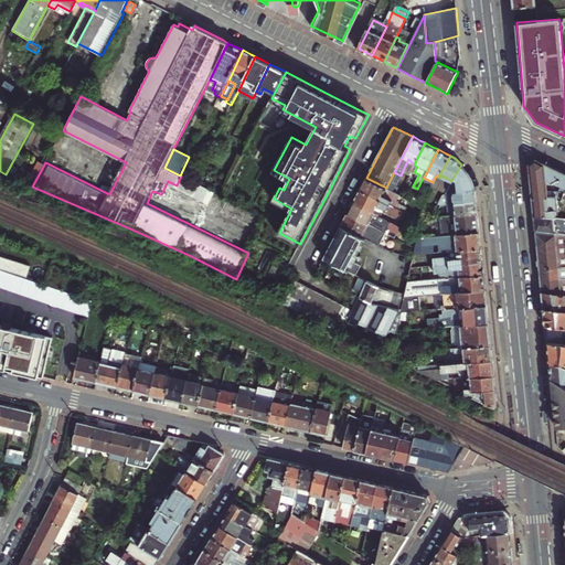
[(534,209),(534,215),(555,217),(555,210),(557,210),(556,195),(547,195),(547,191),(563,191),(562,198),(564,198),(564,172),(535,159),(530,163),(531,180),(533,195),(534,209)]
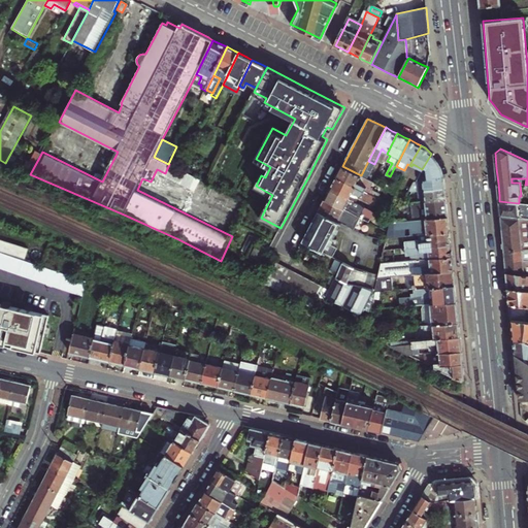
[(27,166),(31,169),(39,155),(34,152),(27,166)]
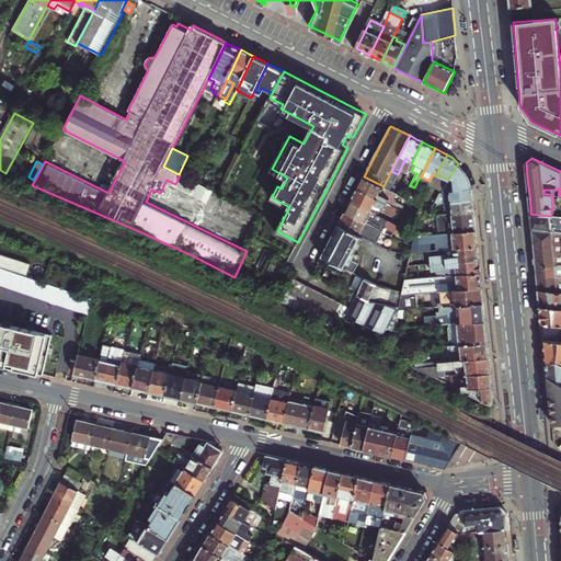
[(445,186),(443,190),(471,189),(471,185),(469,178),(465,171),(458,163),(448,180),(445,186)]
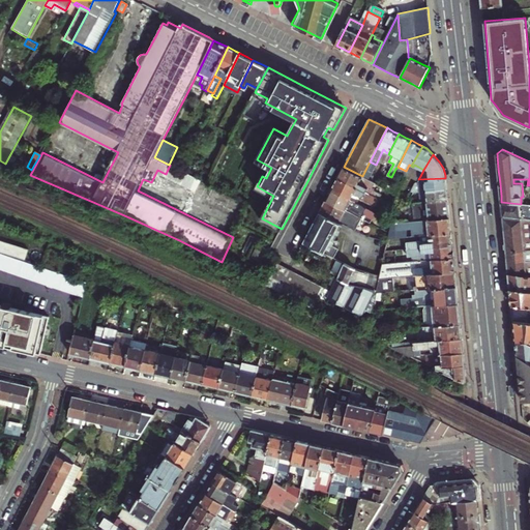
[(398,167),(395,169),(404,173),(402,176),(404,177),(411,166),(409,165),(406,171),(398,167)]
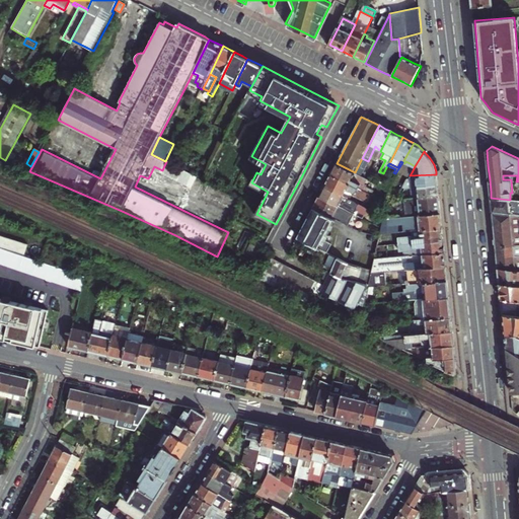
[(377,184),(355,172),(337,163),(334,169),(331,173),(372,195),(377,184)]
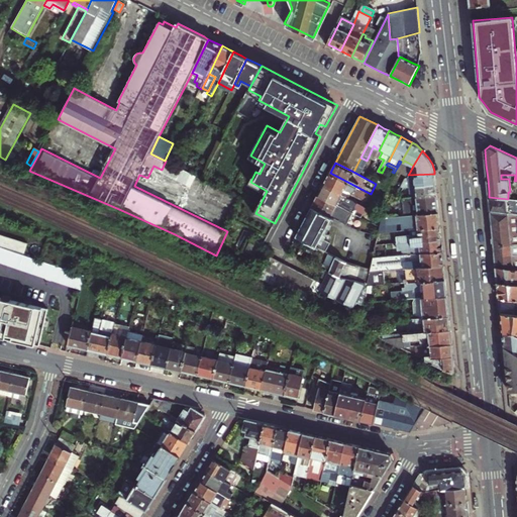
[(371,194),(330,173),(326,180),(323,185),(342,195),(345,188),(352,191),(354,192),(353,194),(374,204),(376,200),(377,197),(371,194)]
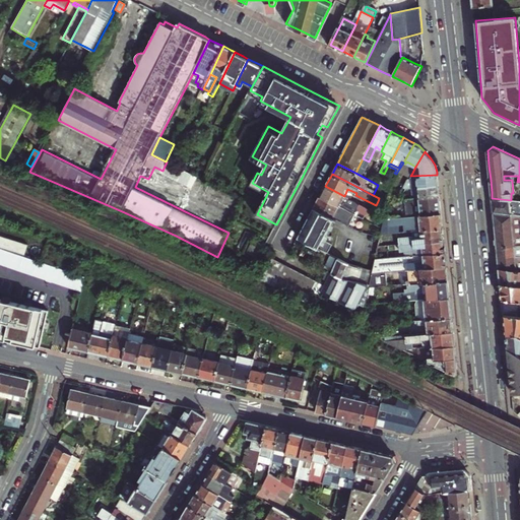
[(410,176),(410,187),(438,185),(438,182),(437,175),(410,176)]
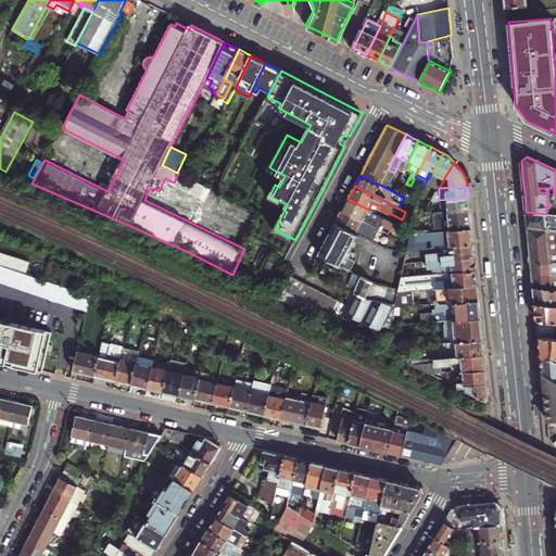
[(405,198),(415,203),(417,199),(407,193),(405,198)]
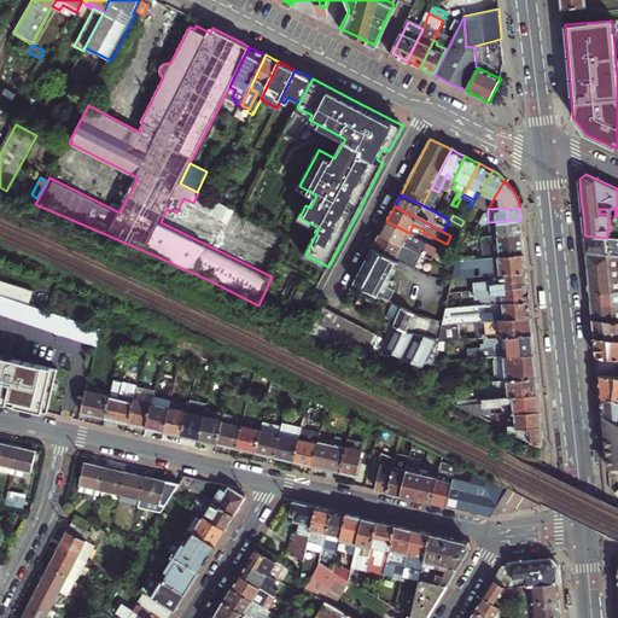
[(489,234),(522,233),(522,229),(520,220),(488,222),(489,234)]
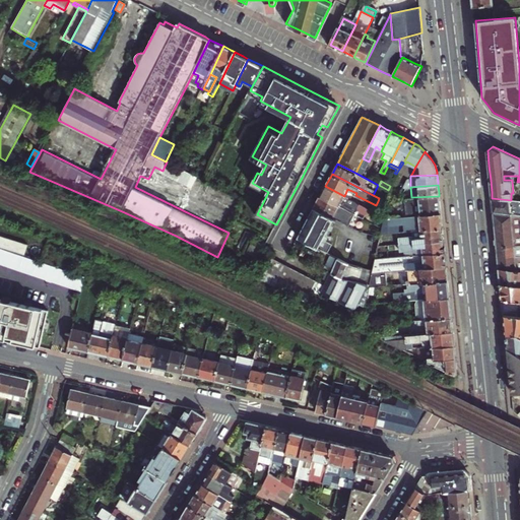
[(323,190),(320,196),(339,205),(344,196),(325,186),(323,190)]
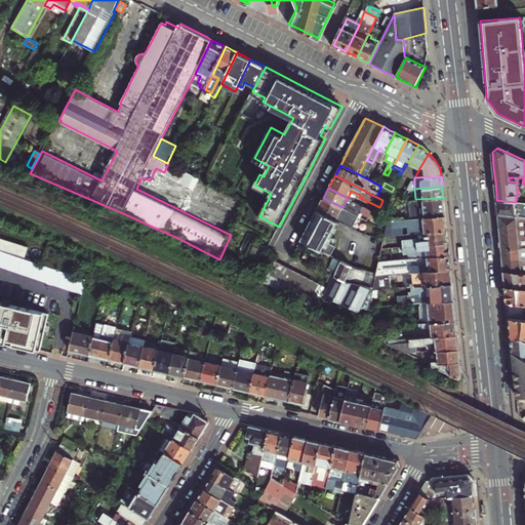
[(392,192),(401,197),(403,193),(394,188),(392,192)]
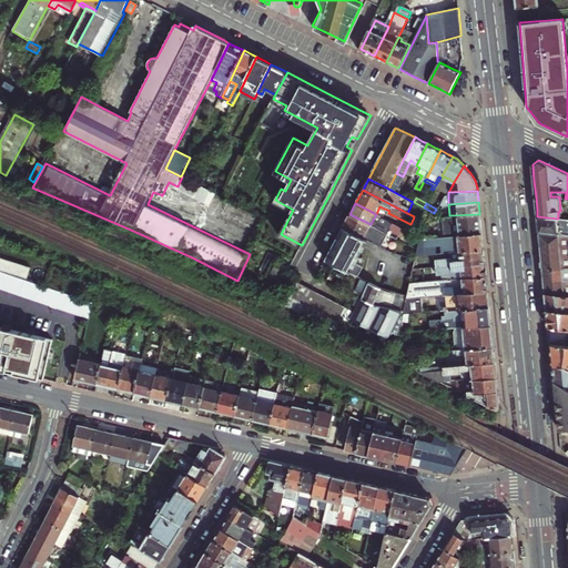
[(384,217),(387,210),(379,206),(376,214),(384,217)]
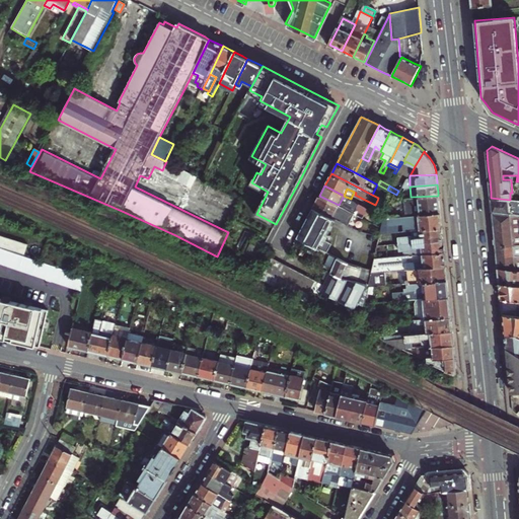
[(339,205),(319,196),(316,201),(313,207),(334,217),(344,222),(345,219),(343,218),(345,214),(338,210),(340,206),(339,205)]
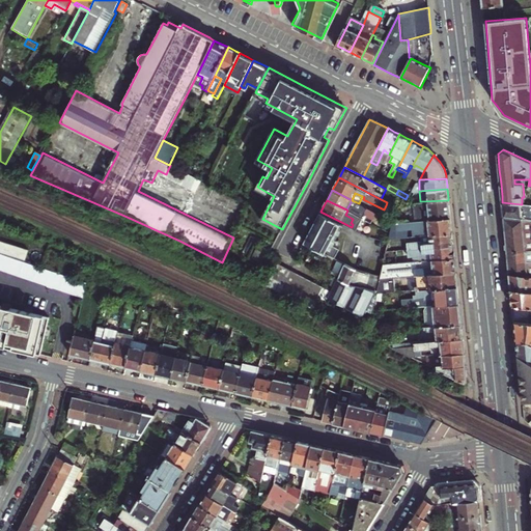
[(415,202),(416,220),(450,217),(450,214),(448,200),(420,201),(415,202)]
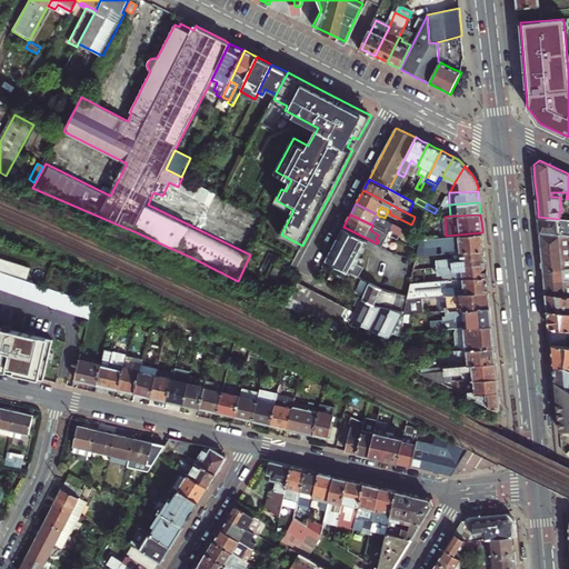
[(539,228),(540,232),(568,236),(568,225),(567,226),(568,219),(559,219),(538,217),(539,228)]
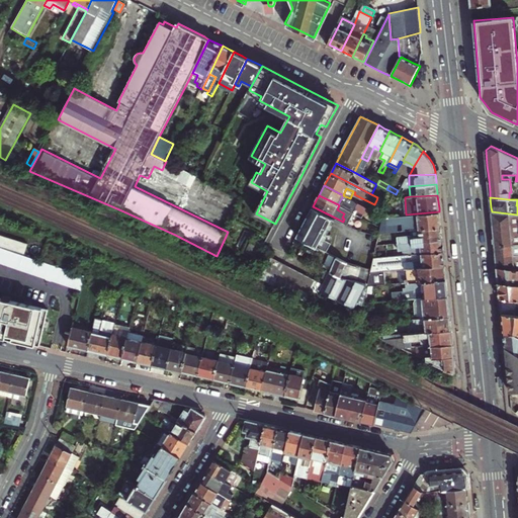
[(339,205),(337,209),(344,213),(348,216),(350,210),(339,205)]
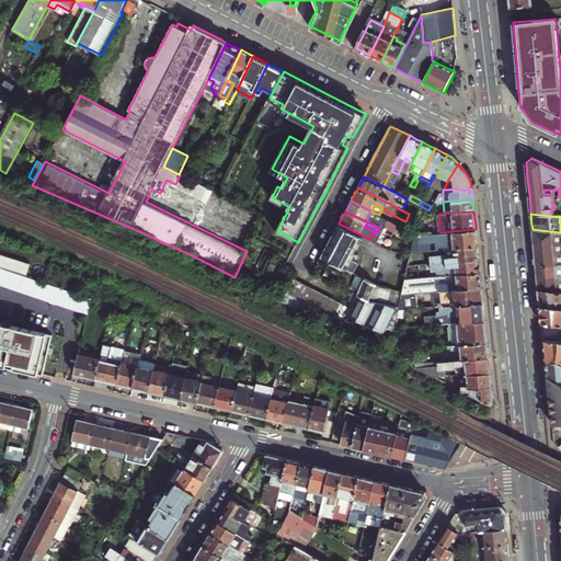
[(361,235),(339,224),(333,233),(321,256),(353,273),(358,263),(348,258),(361,235)]
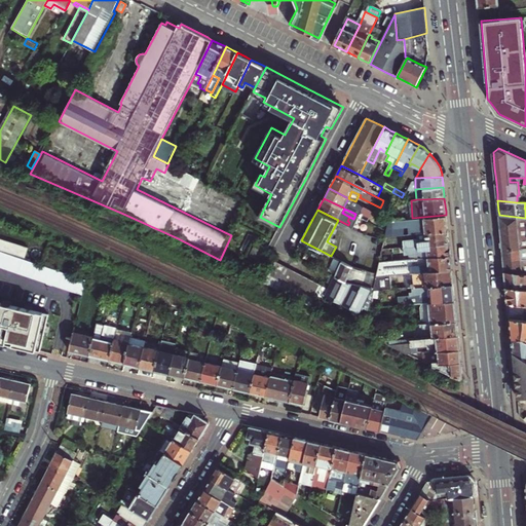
[(364,218),(355,214),(353,219),(352,219),(362,223),(364,218)]
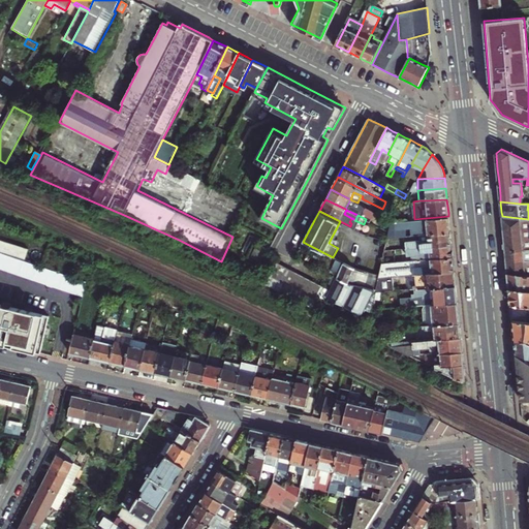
[(448,216),(414,219),(392,221),(387,237),(410,235),(450,231),(449,227),(448,216)]
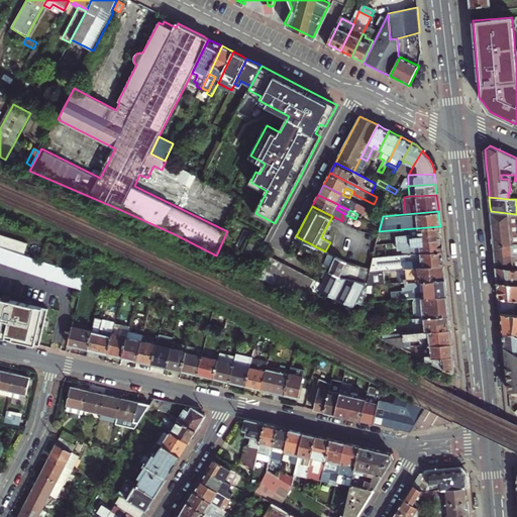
[(516,214),(491,211),(492,220),(492,224),(516,221),(516,214)]
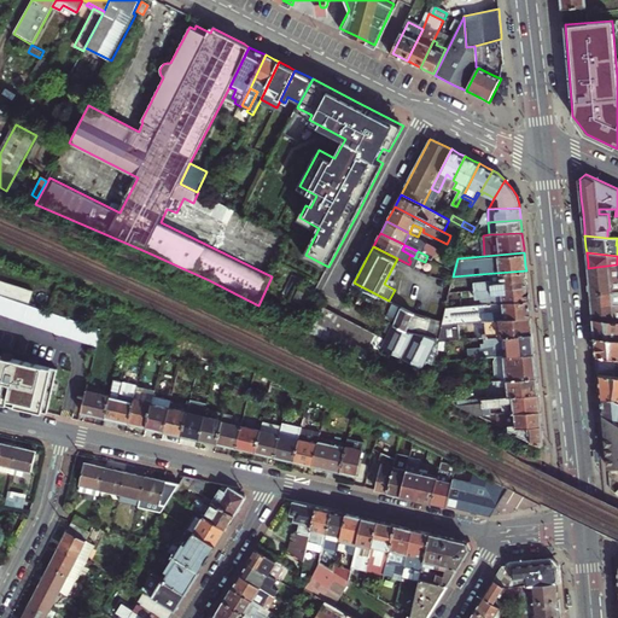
[(617,264),(588,268),(589,277),(589,280),(617,277),(617,264)]
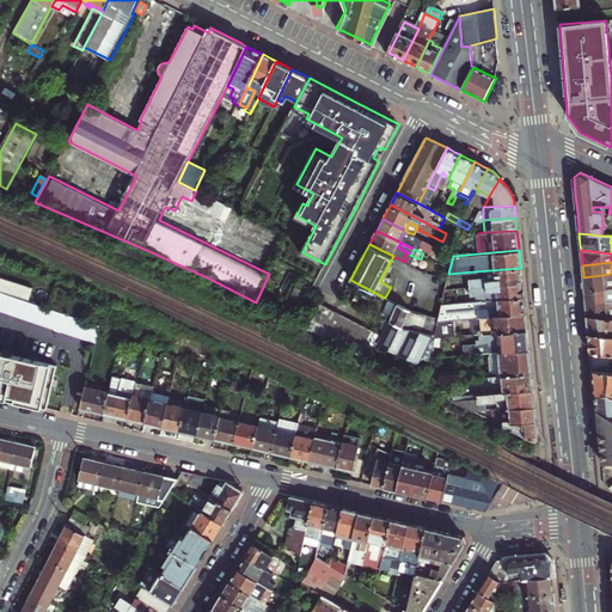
[(470,279),(470,287),(522,282),(521,277),(521,268),(475,271),(475,277),(470,279)]
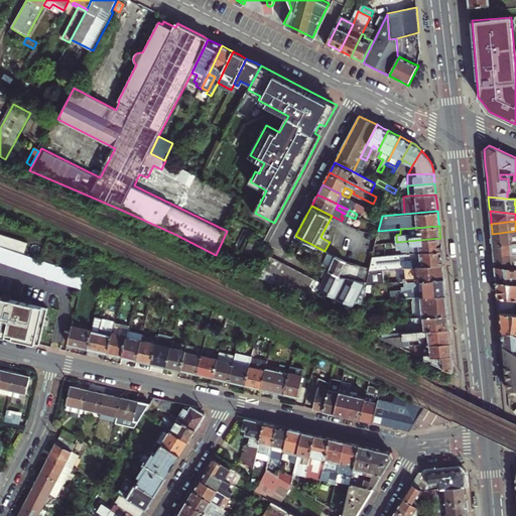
[(515,231),(492,234),(492,239),(493,245),(515,242),(515,231)]
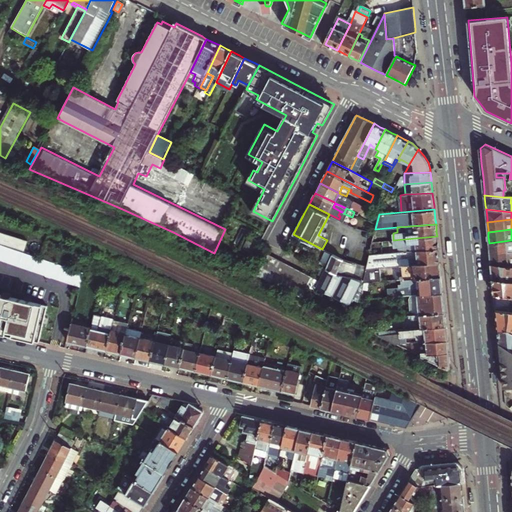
[(408,245),(409,250),(438,248),(438,245),(437,236),(393,240),(394,247),(399,246),(408,245)]
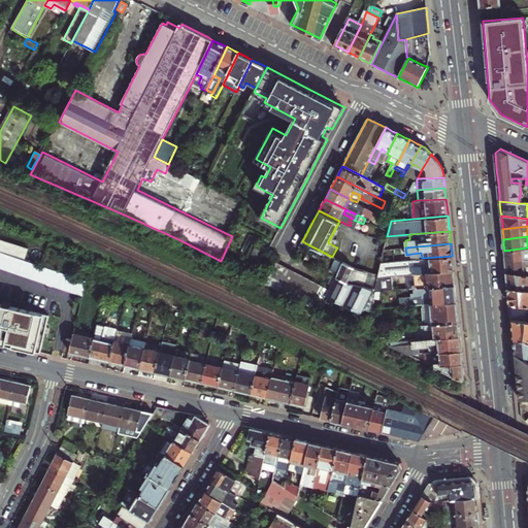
[(261,249),(256,246),(252,256),(257,258),(261,249)]
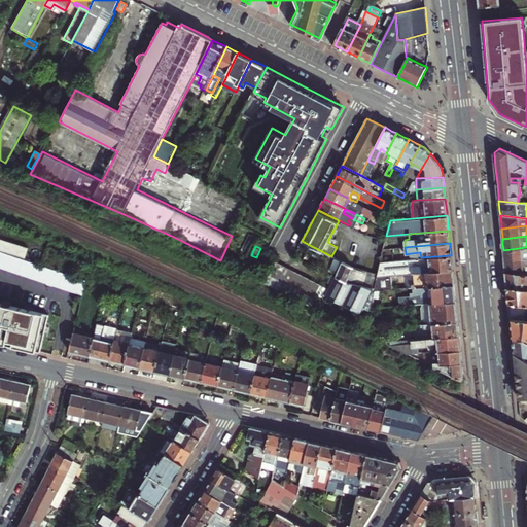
[(526,247),(503,250),(504,257),(504,261),(526,258),(526,247)]
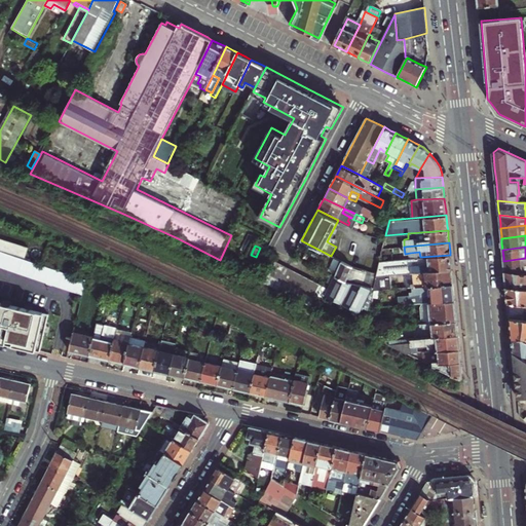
[(0,250),(0,266),(76,292),(79,277),(51,267),(0,250)]
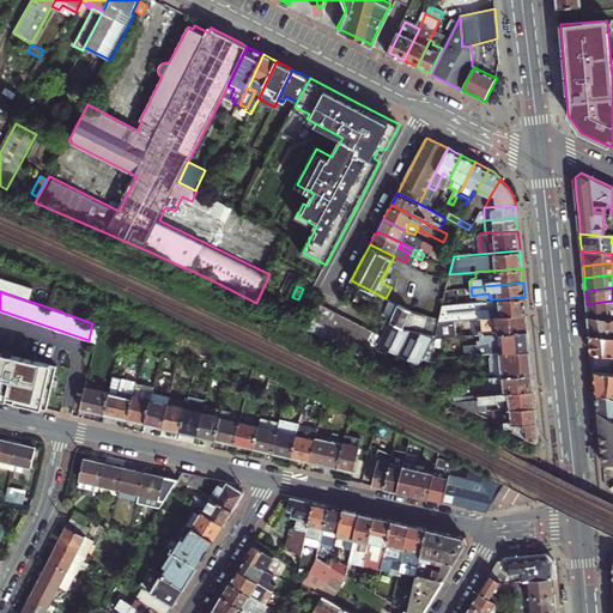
[(474,319),(480,317),(527,313),(526,309),(525,297),(490,299),(478,301),(443,304),(439,315),(443,321),(455,320),(474,319)]
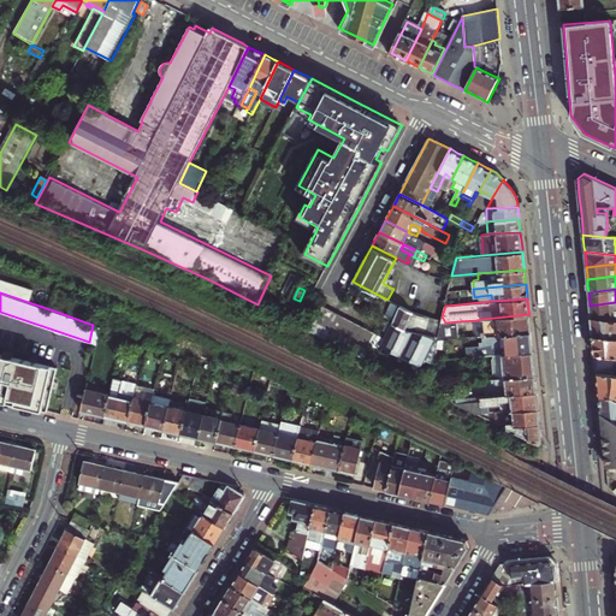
[(615,302),(590,306),(591,313),(591,318),(615,320),(615,302)]
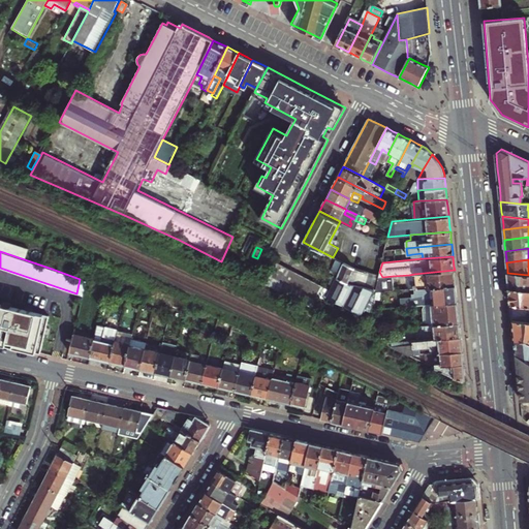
[(282,283),(290,270),(277,262),(270,276),(282,283)]
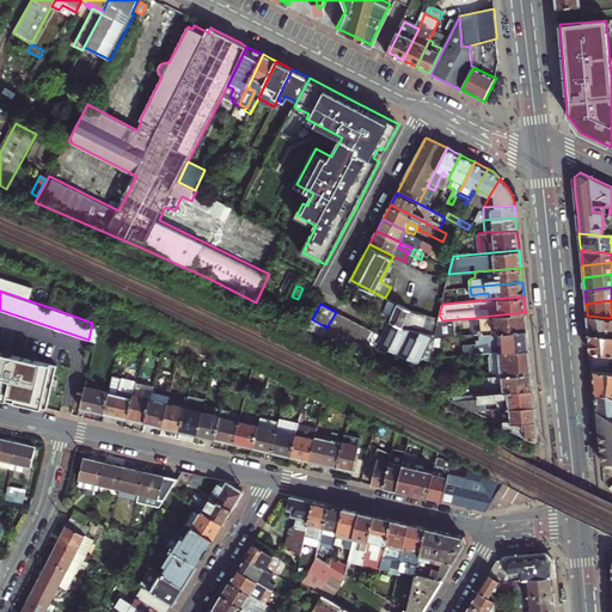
[(393,316),(391,322),(404,329),(427,334),(430,334),(435,335),(436,329),(424,328),(415,323),(420,313),(398,305),(393,316)]
